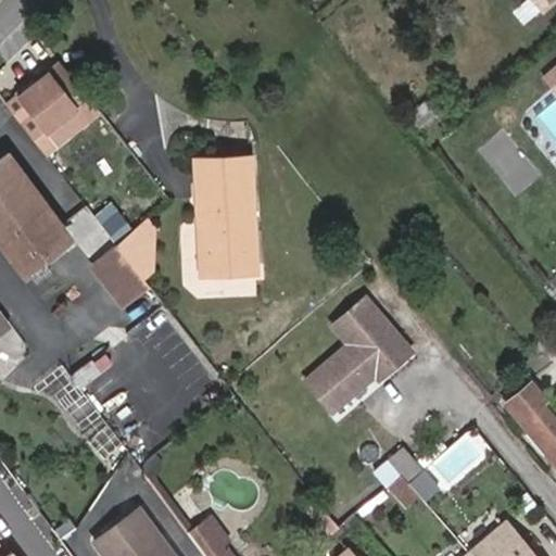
[(555,0),(529,0),(541,13),(555,0)]
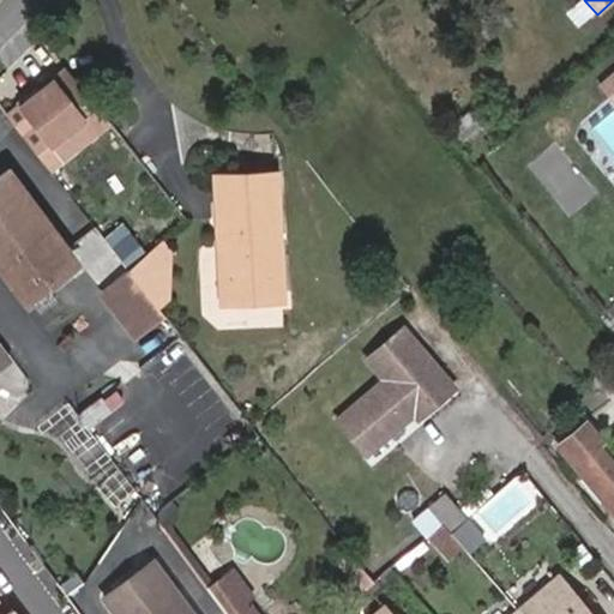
[(79,145),(109,119),(68,67),(20,106),(36,127),(48,145),(68,131),(79,145)]
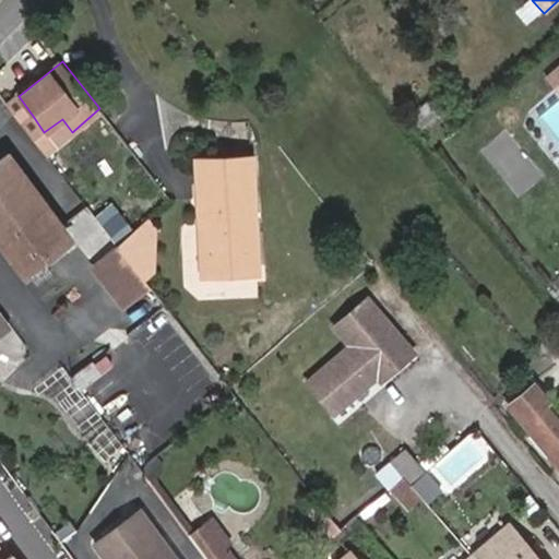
[(22,126),(45,154),(72,132),(62,119),(44,132),(33,116),(22,126)]
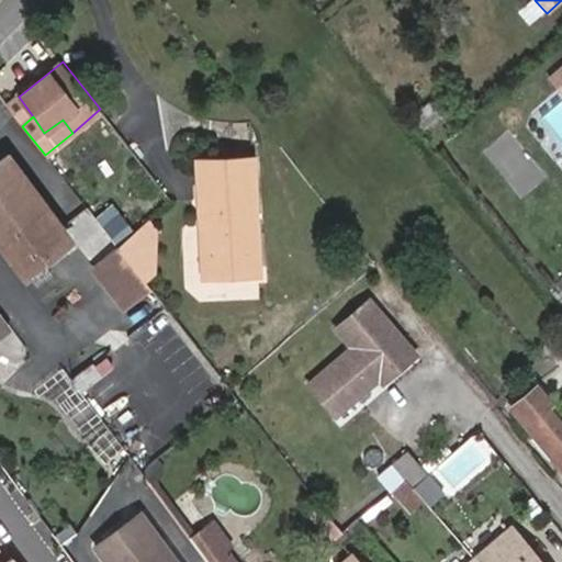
[(0,245),(25,279),(74,244),(10,158),(0,165),(0,245)]
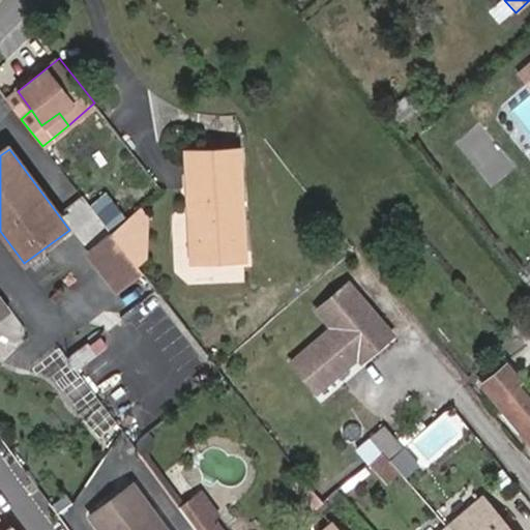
[(189,153),(189,165),(195,262),(246,260),(239,151),(203,152),(189,153)]
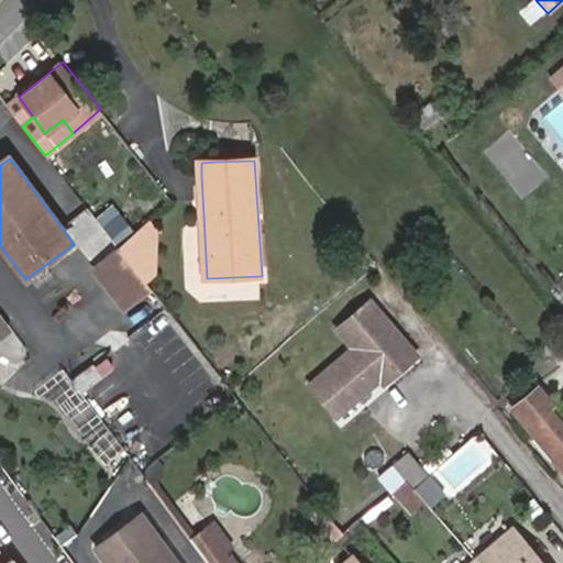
[(144,279),(152,274),(152,229),(147,222),(119,249),(144,279)]
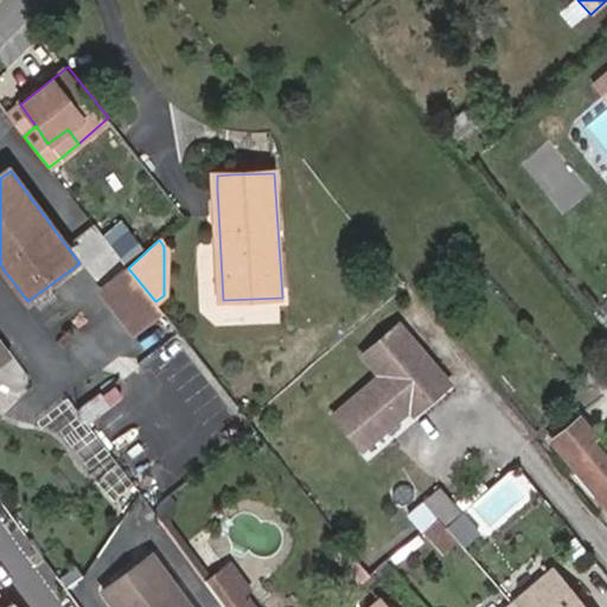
[(159,306),(155,301),(128,268),(102,289),(133,326),(159,306)]
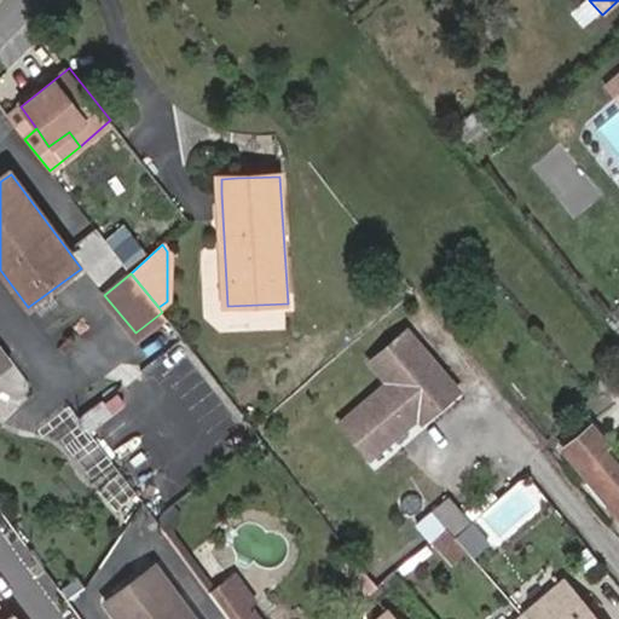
[(427,418),(431,422),(467,389),(417,330),(379,362),(397,382),(348,422),(379,460),(427,418)]
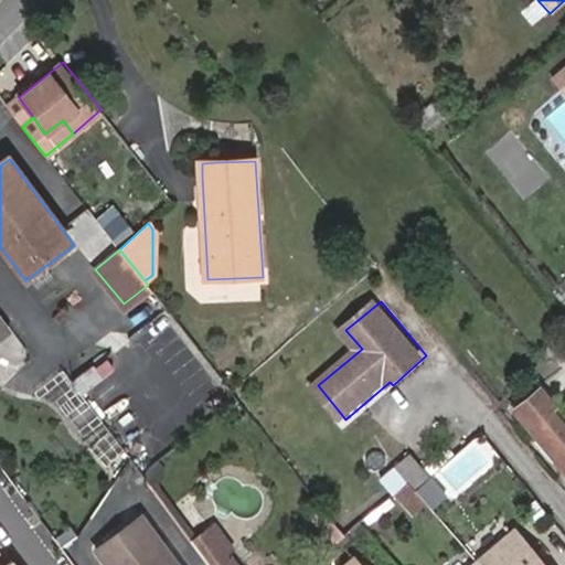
[(0,338),(10,330),(0,316),(0,338)]
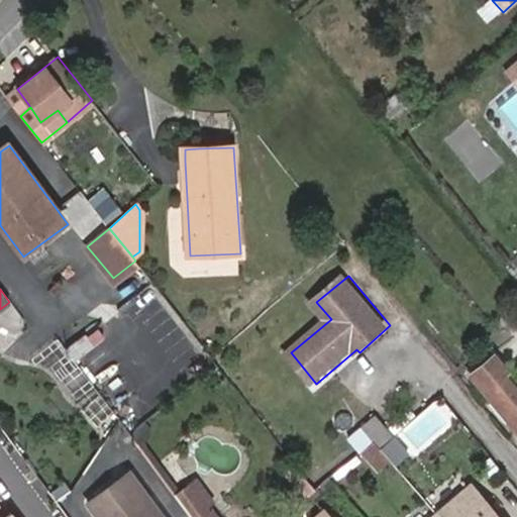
[(516,388),(506,374),(509,371),(495,354),(470,376),(516,432),(516,388)]
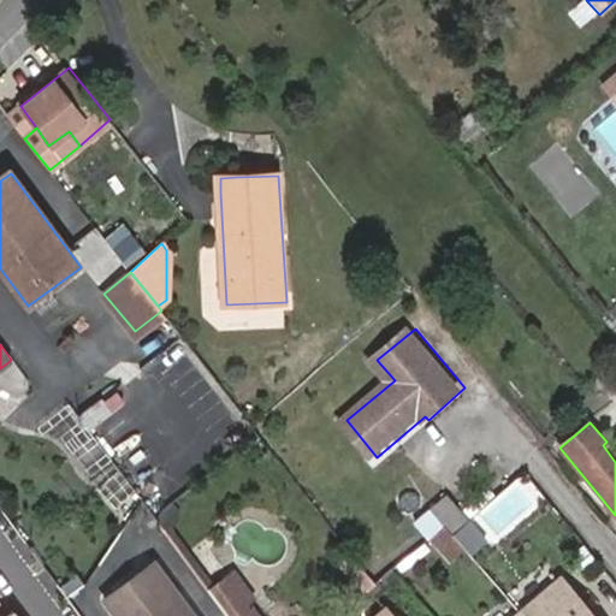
[(450,498),(433,513),(450,531),(467,517),(450,498)]
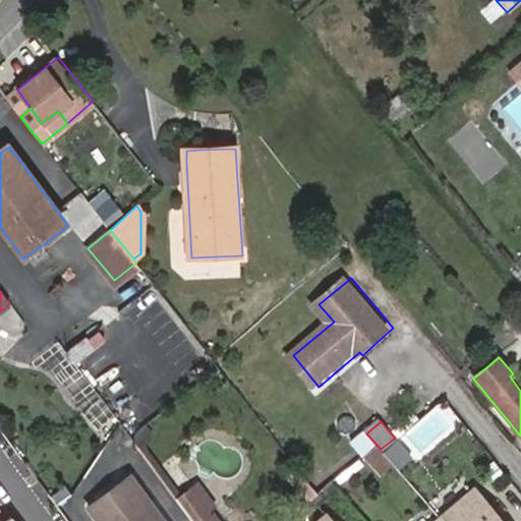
[(380,450),(385,455),(399,442),(395,438),(381,449),(380,450)]
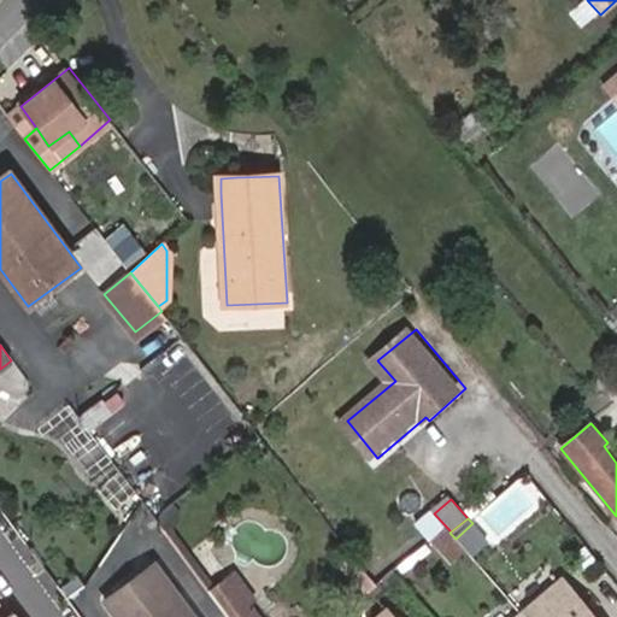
[(368,595),(380,585),(358,558),(345,568),(368,595)]
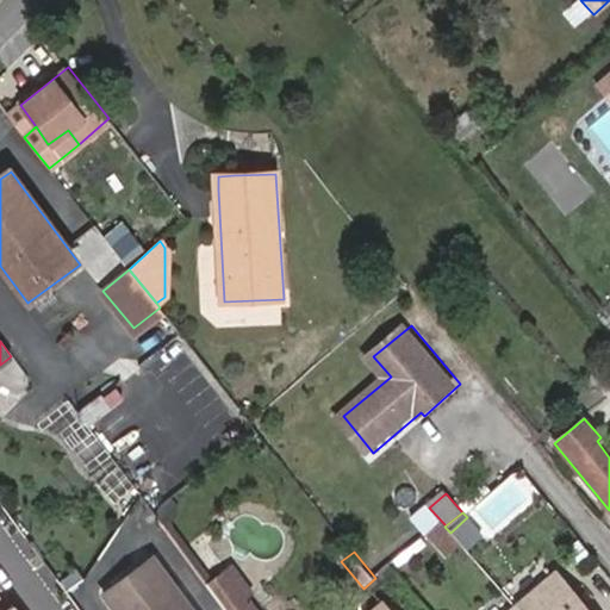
[(193,609),(154,556),(104,593),(116,609),(193,609)]
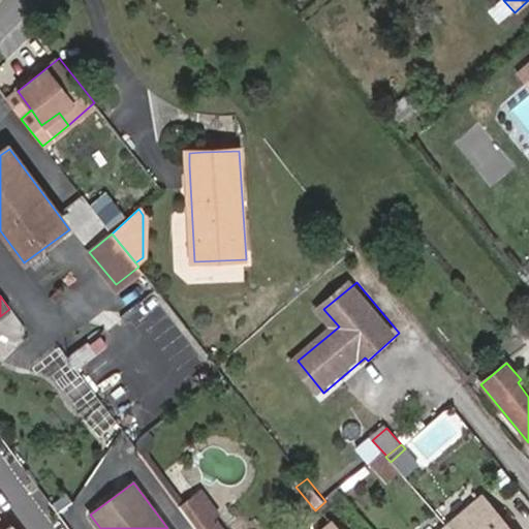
[(327,502),(333,509),(344,500),(338,493),(327,502)]
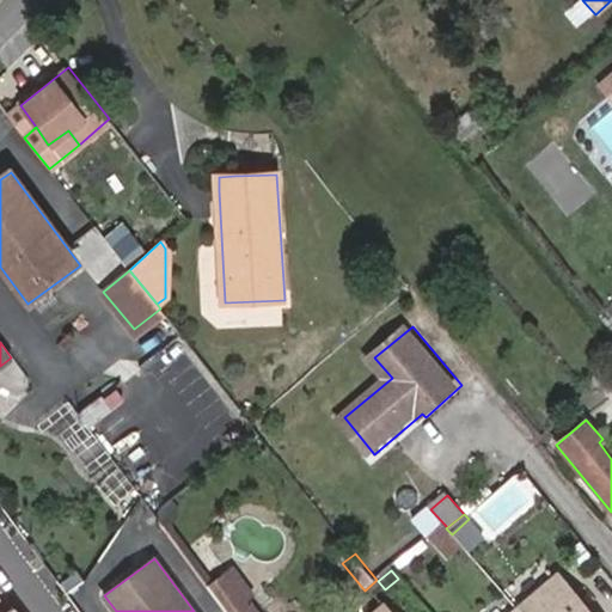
[(257,611),(255,609),(259,604),(238,574),(212,593),(225,611),(257,611)]
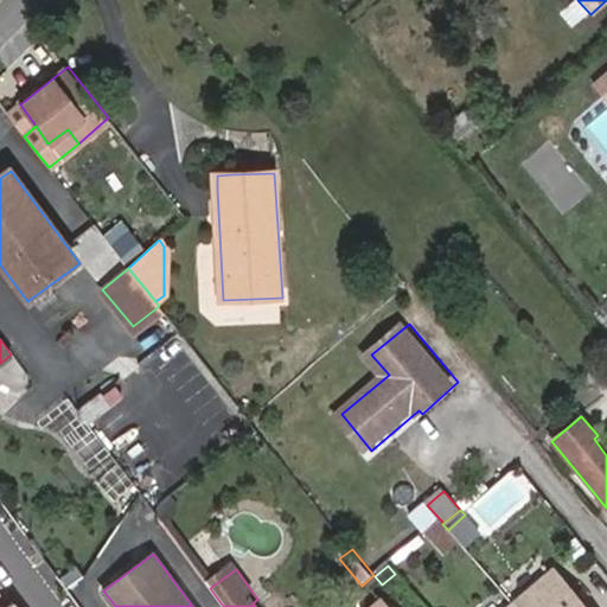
[(585,606),(553,570),(512,604),(508,606),(585,606)]
